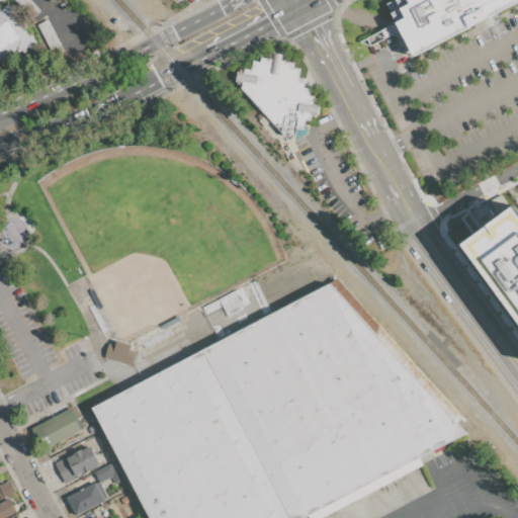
[(14,0),(31,0),(40,12),(29,20),(14,0)]
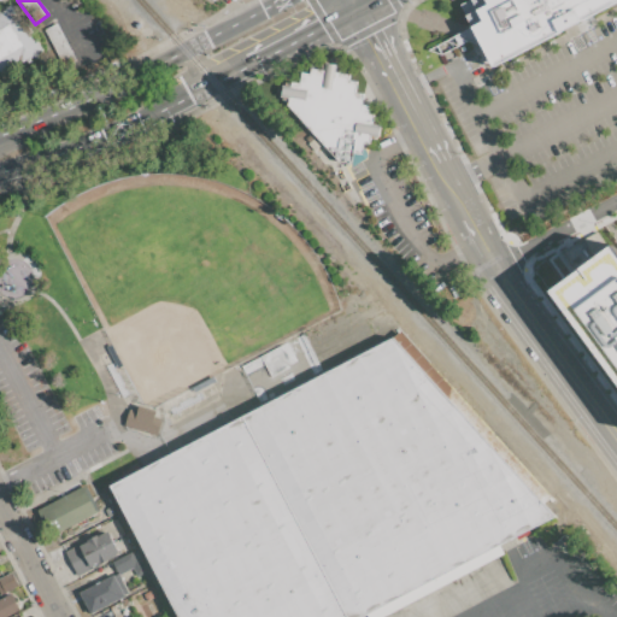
[(459,4),(465,0),(616,0),(491,65),(479,42),(466,40),(439,53),(425,50),(470,27),(459,4)]
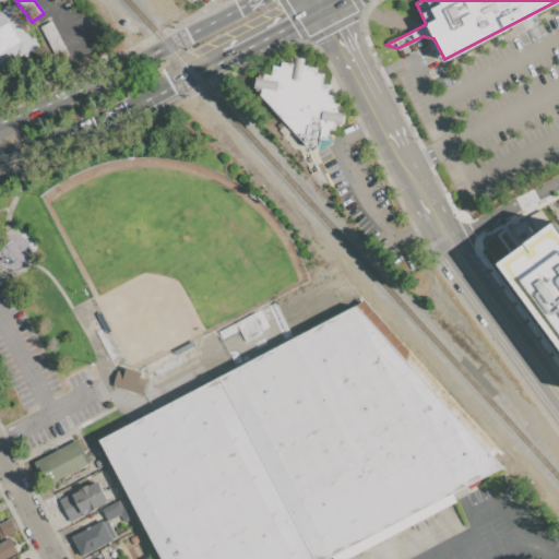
[(0,15),(12,9),(35,46),(2,67),(0,63),(0,15)]
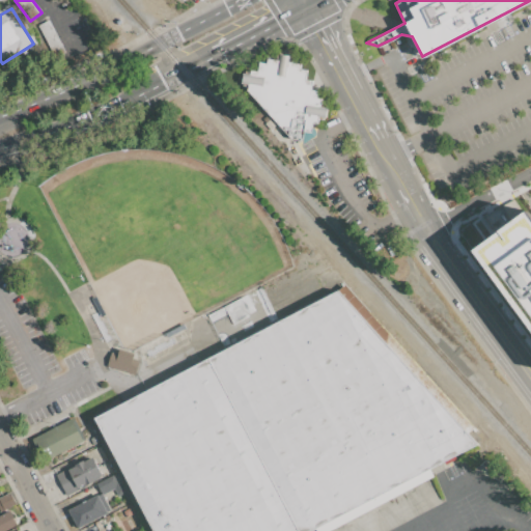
[(37,26),(49,19),(66,53),(54,59),(37,26)]
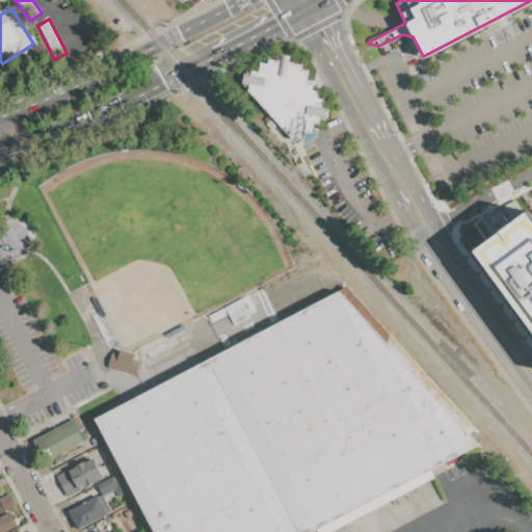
[(245,90),(246,86),(242,85),(242,83),(240,83),(242,73),(244,73),(245,71),(249,72),(249,70),(257,71),(259,61),(265,62),(266,58),(275,59),(276,54),(278,55),(278,53),(290,55),(289,57),(292,57),(291,62),(299,64),(298,69),(306,71),(304,79),(312,80),(310,89),(318,90),(316,98),(321,99),(320,104),(327,105),(324,117),(322,117),(322,120),(318,118),(317,124),(312,123),(310,132),(303,131),(301,140),(291,138),(245,90)]
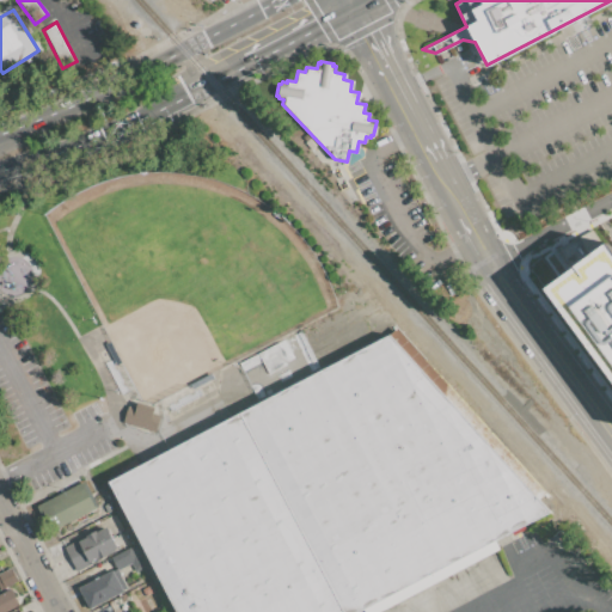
[(587,254),(600,244),(591,228),(577,238),(587,254)]
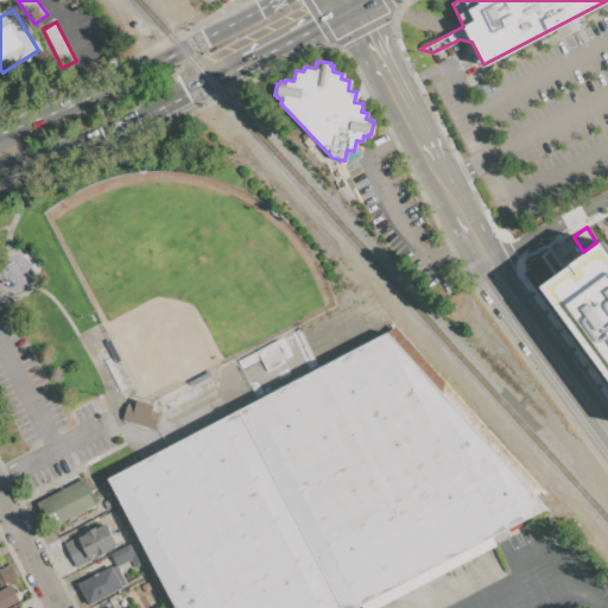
[(607,378),(540,286),(602,241),(607,248),(607,378)]
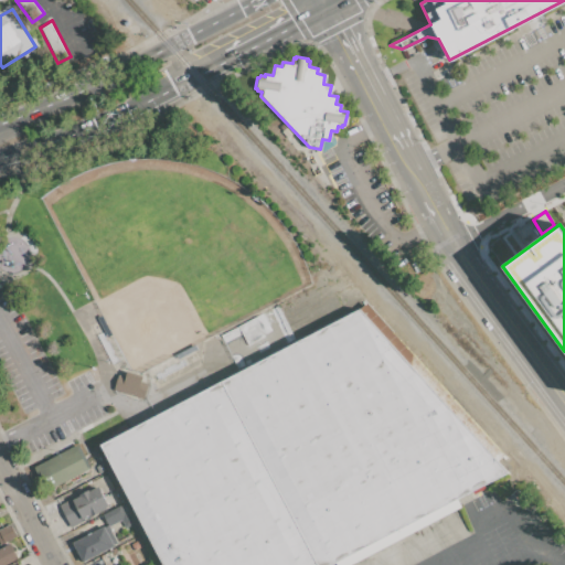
[(317,564),(222,382),(359,309),(512,470),(328,564),(317,564)]
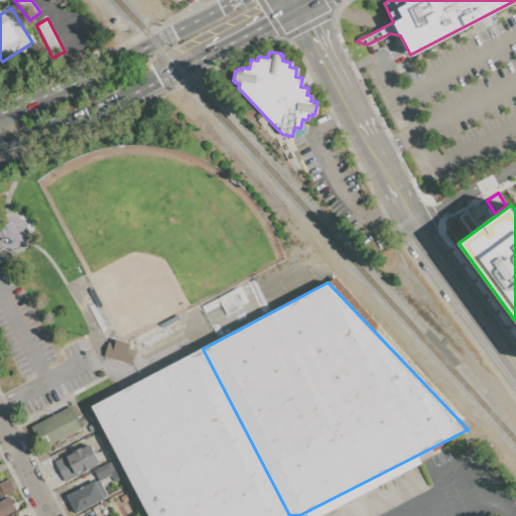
[(104,356),(108,342),(114,344),(115,339),(130,344),(129,348),(135,350),(131,364),(104,356)]
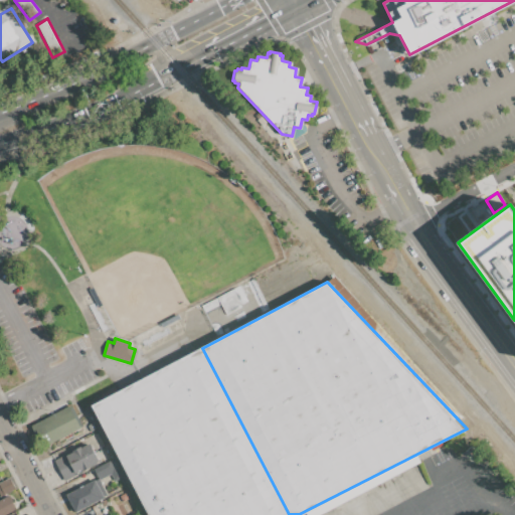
[(148,514),(92,405),(202,348),(289,514),(148,514)]
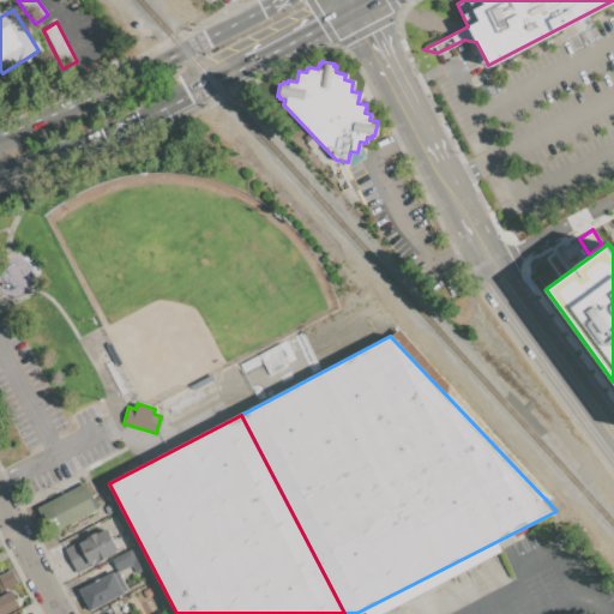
[(36,506),(86,481),(100,507),(50,533),(36,506)]
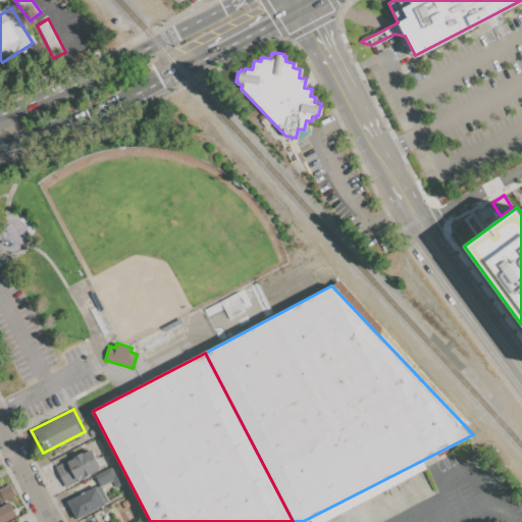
[(88,431),(94,428),(97,435),(91,437),(88,431)]
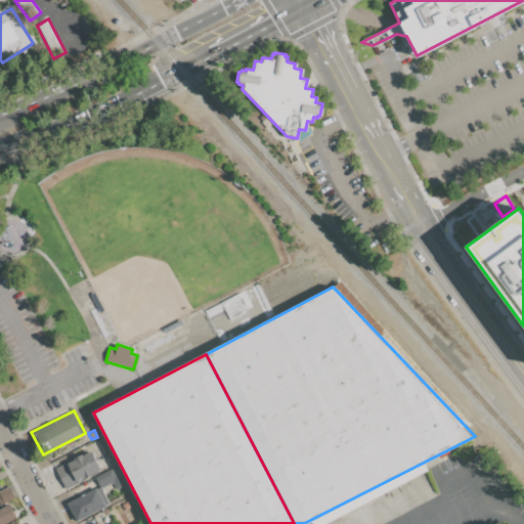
[(55,469),(91,450),(100,469),(97,470),(98,472),(66,488),(55,469)]
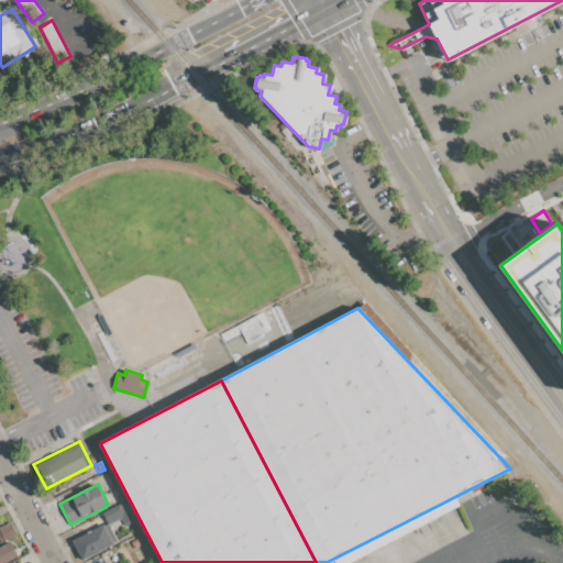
[(102,512),(122,501),(132,521),(124,526),(120,518),(108,525),(102,512)]
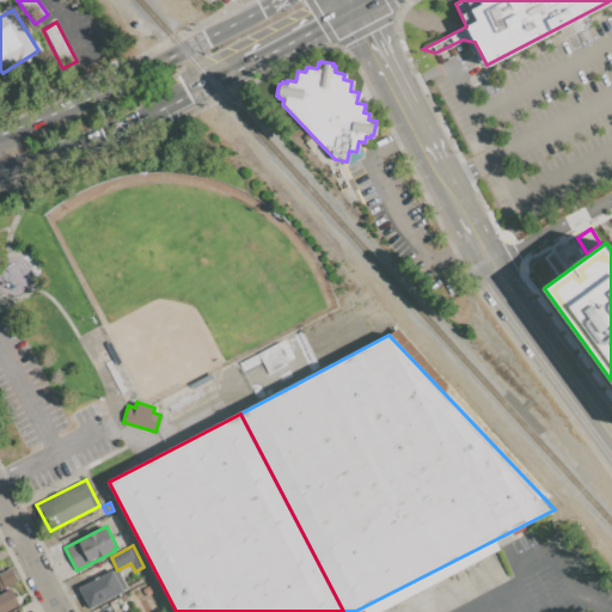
[(0,571),(11,567),(18,581),(0,591),(0,571)]
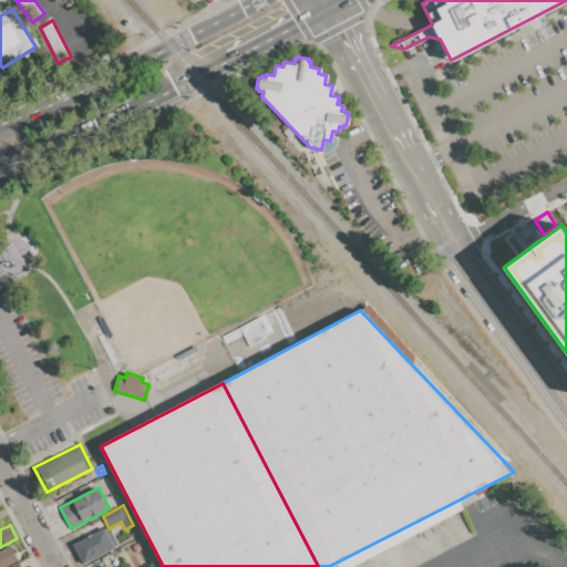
[(72,544),(105,528),(115,547),(82,564),(72,544)]
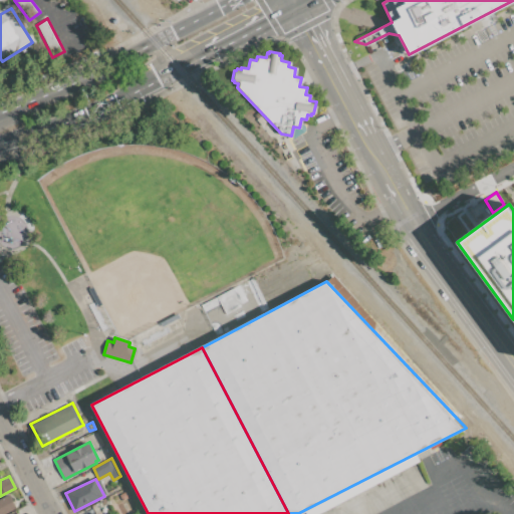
[(0,513),(0,498),(9,494),(16,508),(4,513),(0,513)]
